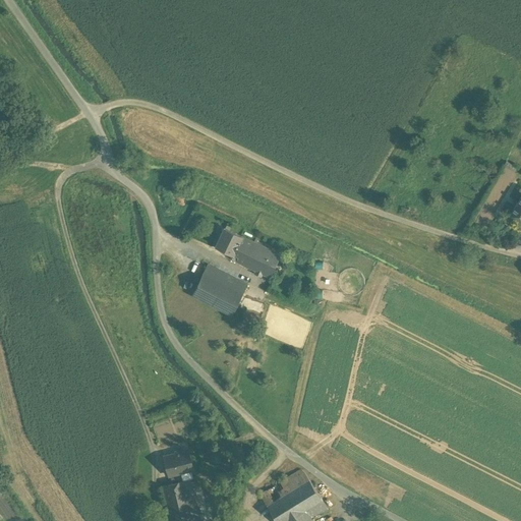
[(520,194),(509,215),(520,222),(520,194)]
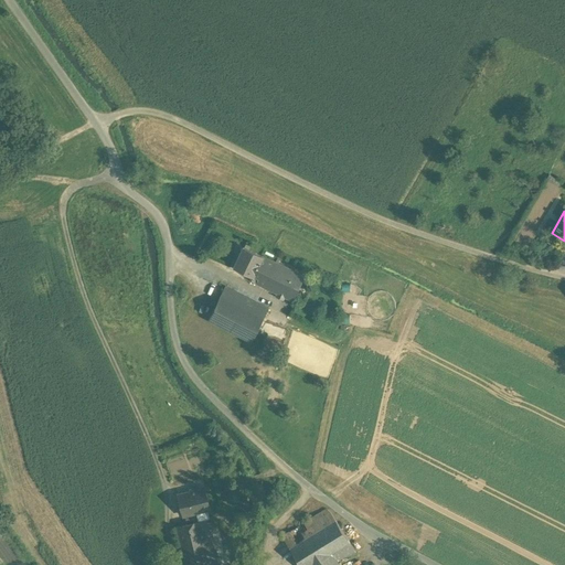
[(305,275),(243,246),(234,267),(258,278),(255,284),(292,301),(305,275)]
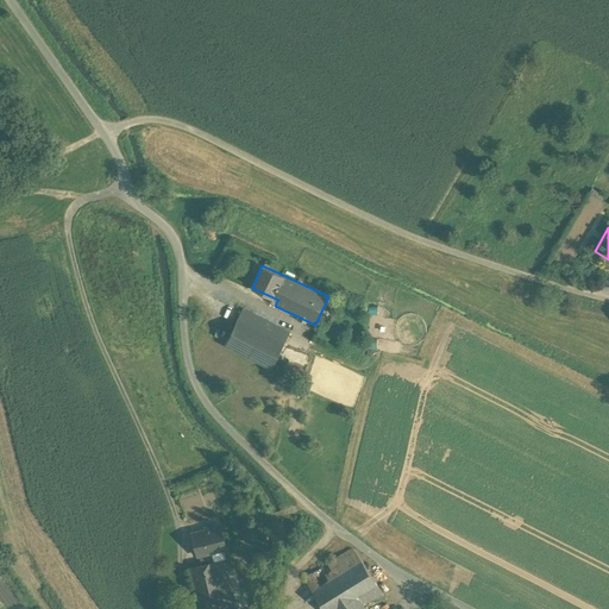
[(289,332),(244,308),(225,346),(270,370),(289,332)]
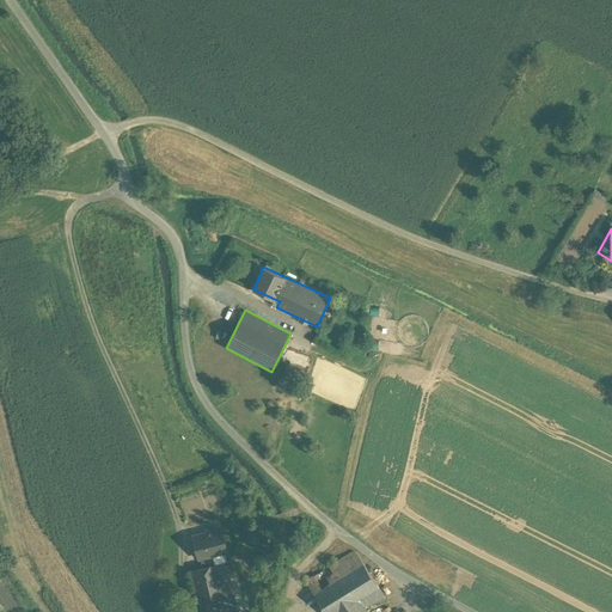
[(222,528),(193,536),(199,560),(201,558),(225,552),(228,551),(222,528)]
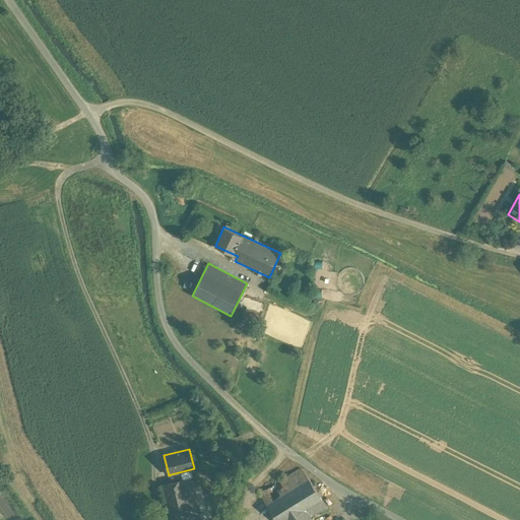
[(234,462),(215,463),(216,471),(234,469),(234,462)]
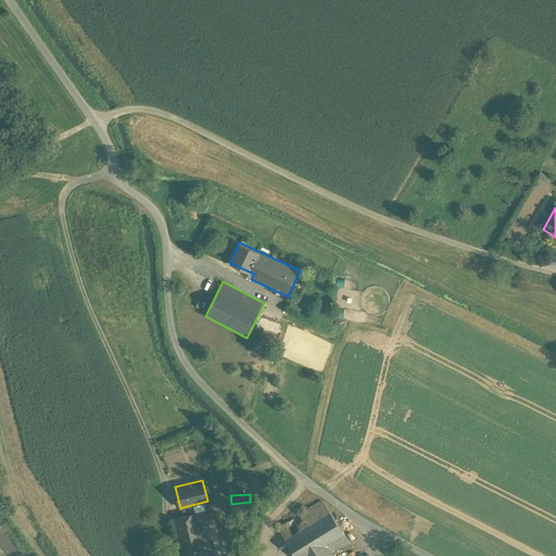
[(321,501),(278,528),(294,555),(333,555),(331,552),(350,543),(326,504),(321,501)]
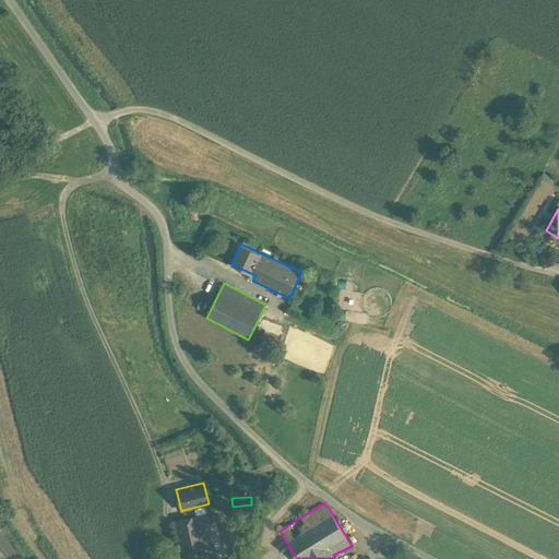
[(205,504),(183,510),(185,519),(206,513),(207,512),(205,504)]
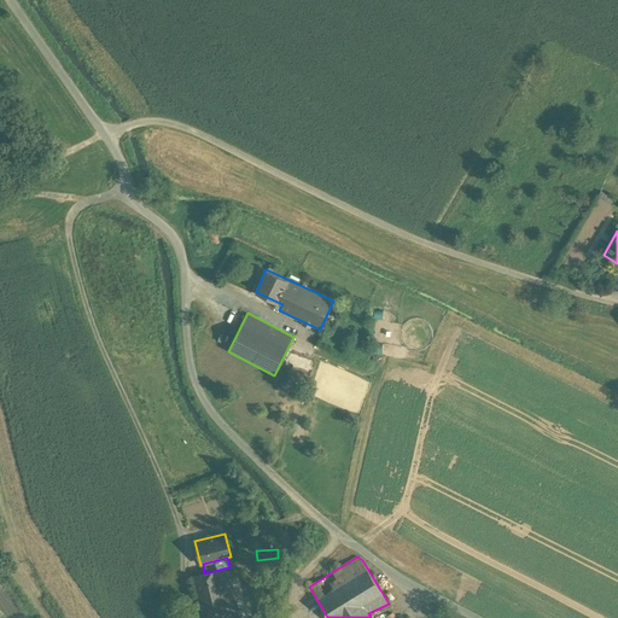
[(204,573),(193,576),(203,617),(240,617),(228,567),(204,573)]
